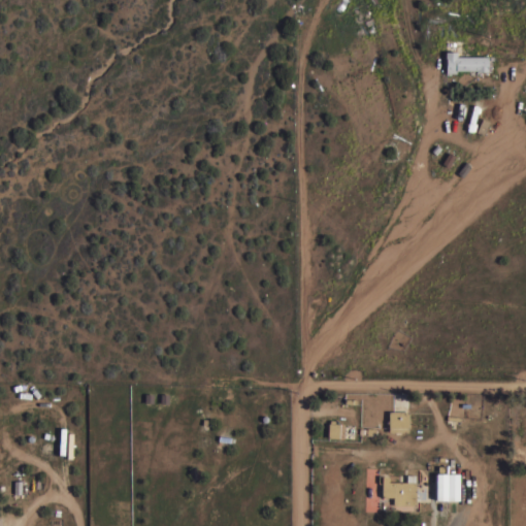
[(458,57),(459,57),(459,58),(489,58),(489,73),(478,73),(478,72),(457,72),(457,75),(448,75),(448,60),(447,60),(447,54),(458,54),(458,57)]
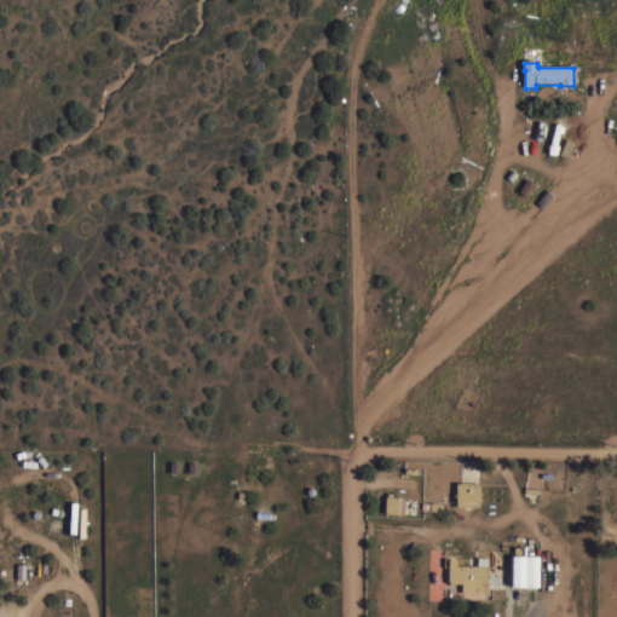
[(482,484),(482,508),(457,508),(457,499),(456,499),(456,495),(457,495),(457,484),(482,484)]
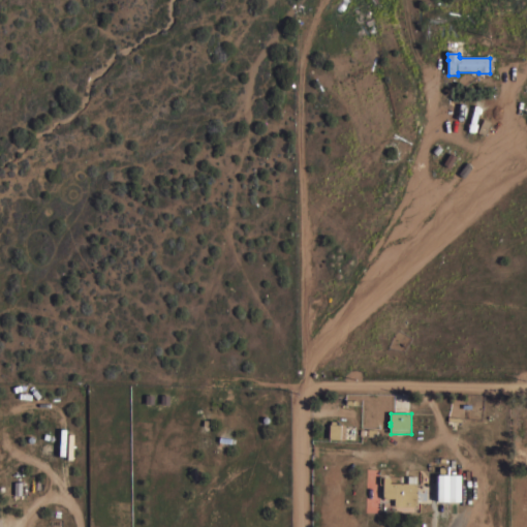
[(346,440),(330,440),(331,426),(332,426),(332,422),(337,423),(337,426),(346,426),(346,440)]
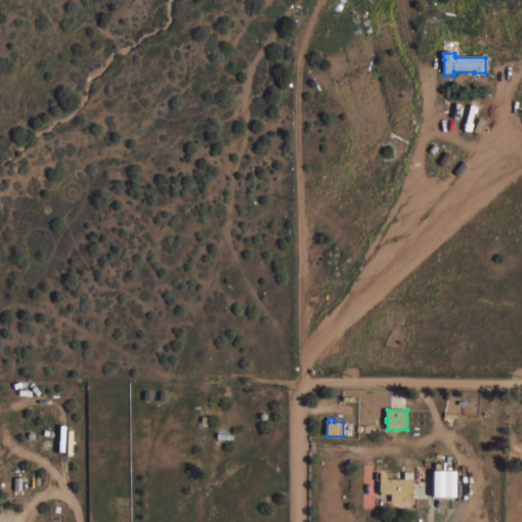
[(457,499),(445,499),(445,472),(457,472),(457,499)]
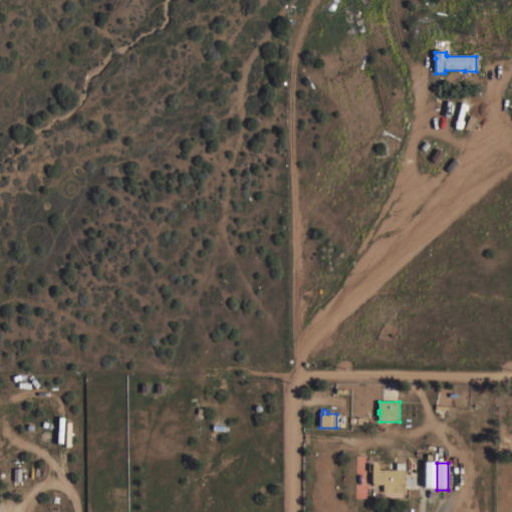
[(406,493),(384,493),(384,485),(372,485),(372,465),(379,465),(379,470),(397,471),(398,464),(406,464),(406,471),(407,471),(406,493)]
